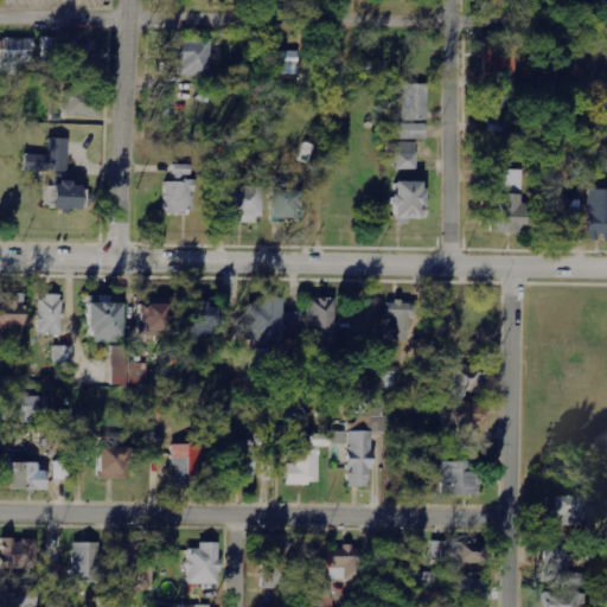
[(98,69),(96,33),(66,36),(68,50),(53,50),(52,38),(40,38),(42,63),(56,62),(56,66),(66,65),(66,71),(98,69)]
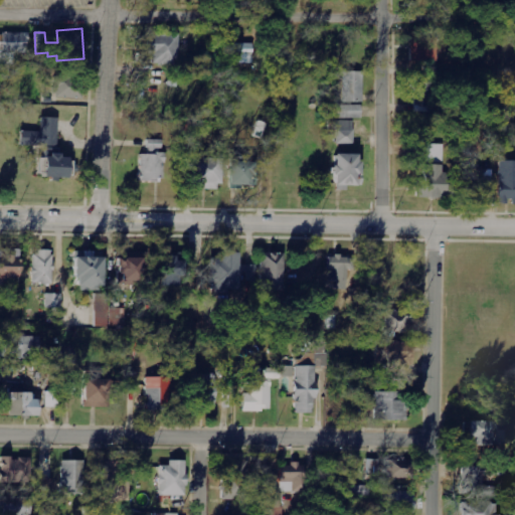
[(0,64),(14,64),(14,54),(27,53),(27,33),(0,33),(0,64)]
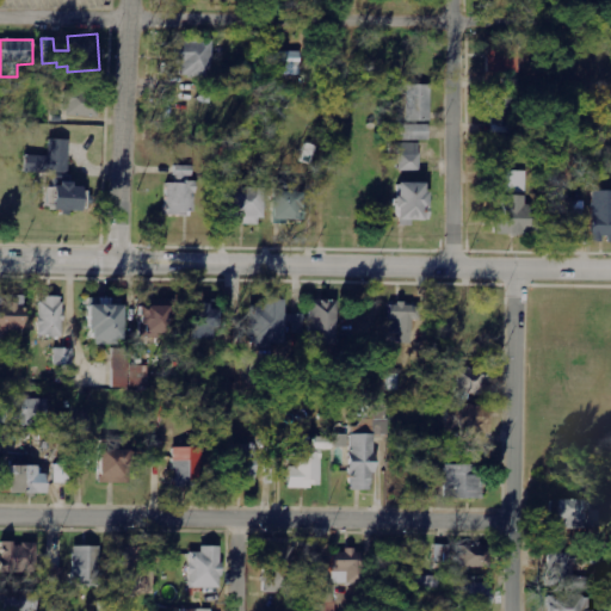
[(173,67),(180,67),(179,78),(211,78),(213,42),(173,41),(173,67)]
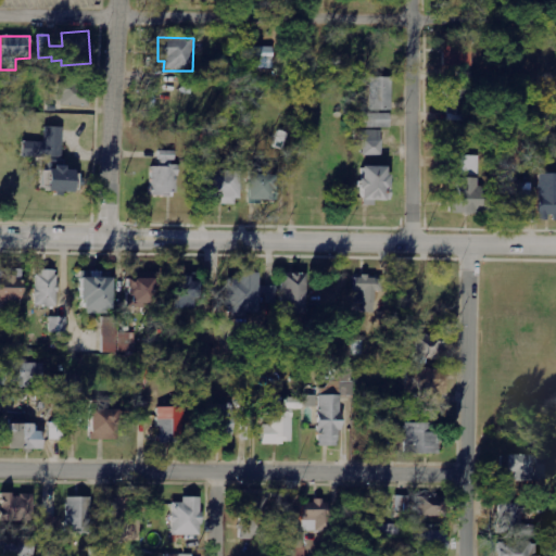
[(444,41),(444,67),(471,67),(472,42),(444,41)]
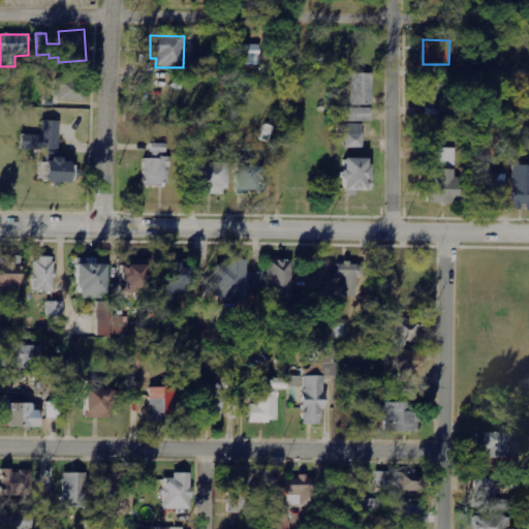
[(259,45),(236,44),(236,57),(242,57),(242,65),(258,66),(259,45)]
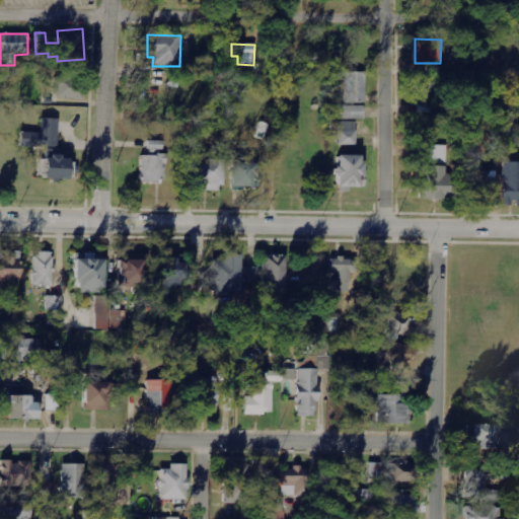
[(366,72),(345,73),(346,103),(366,102),(366,72)]
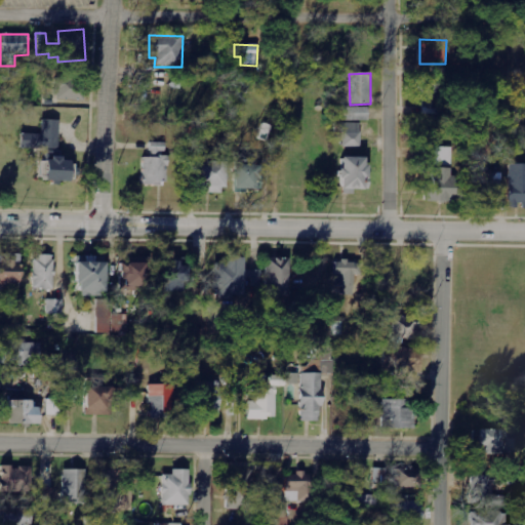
[(55,78),(54,99),(83,101),(84,79),(55,78)]
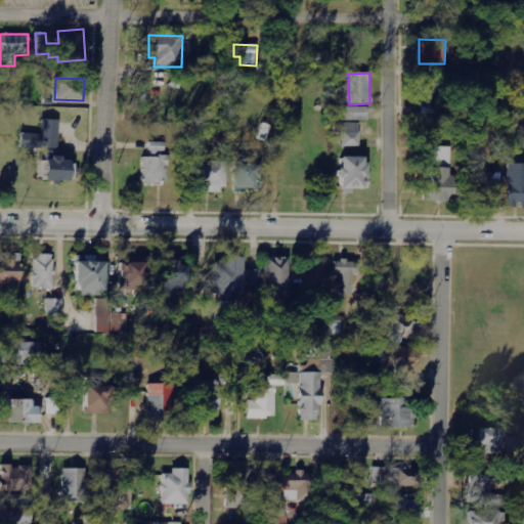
[(422,84),(422,115),(437,115),(436,84),(422,84)]
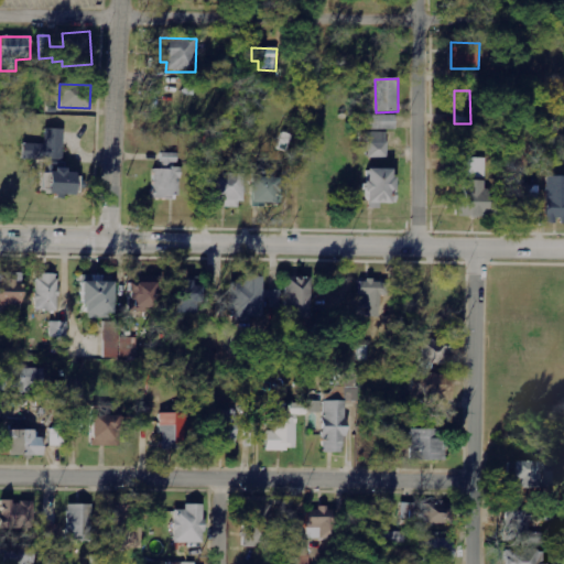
[(397,116),(372,116),(371,130),(396,130),(397,116)]
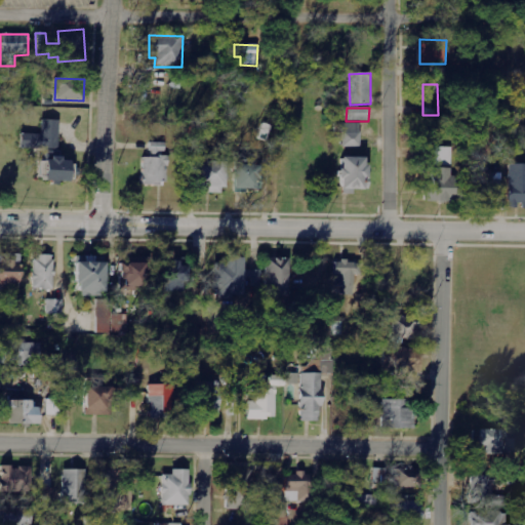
[(59,120),(42,120),(42,134),(22,133),(21,148),(45,149),(45,161),(39,161),(39,179),(73,179),(74,161),(59,161),(59,120)]
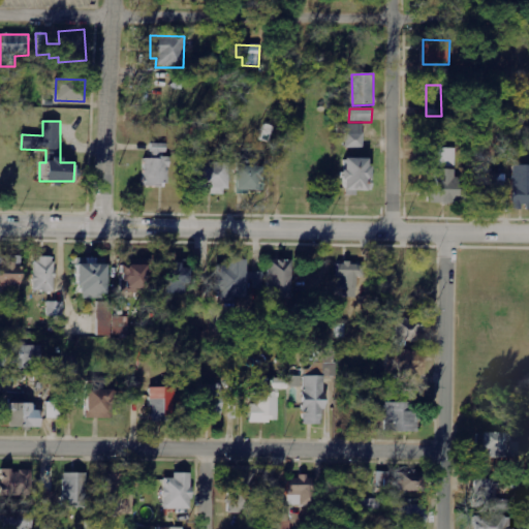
[(364,147),(364,124),(338,124),(338,135),(346,135),(346,147),(364,147)]
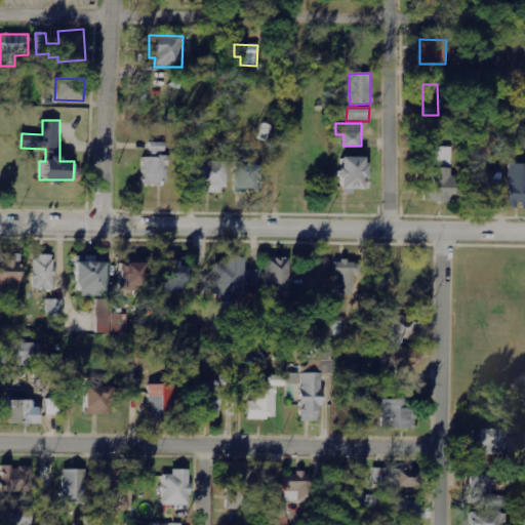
[(434,166),(451,166),(451,148),(434,148),(434,166)]
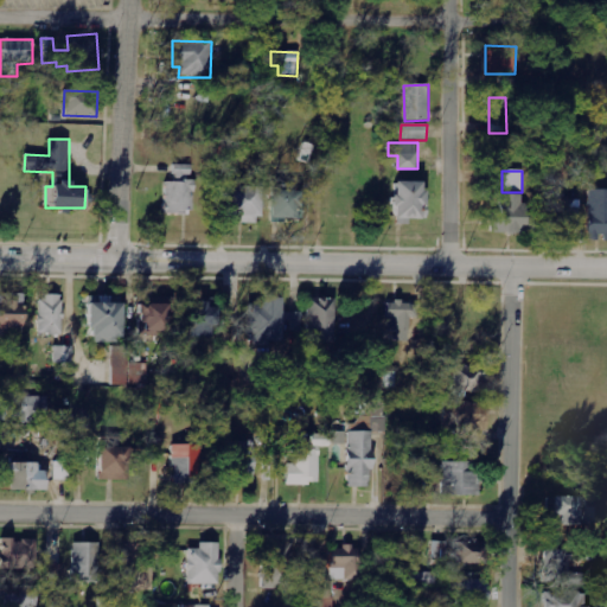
[(193,181),(165,180),(164,212),(192,212),(193,181)]
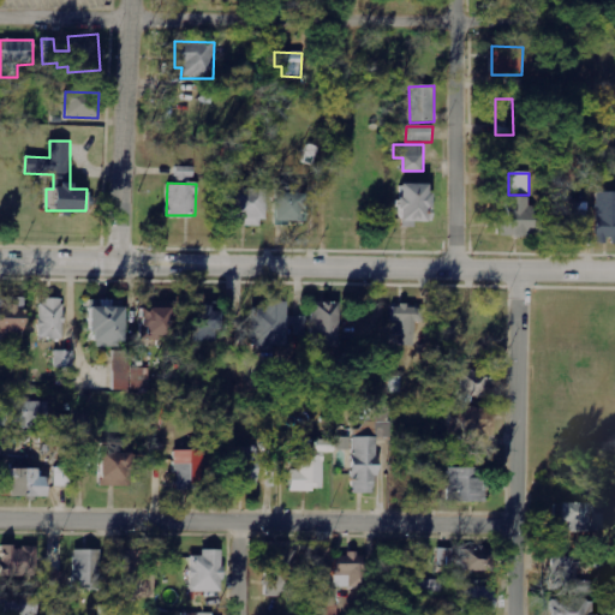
[(430,186),(399,185),(398,222),(429,224),(430,186)]
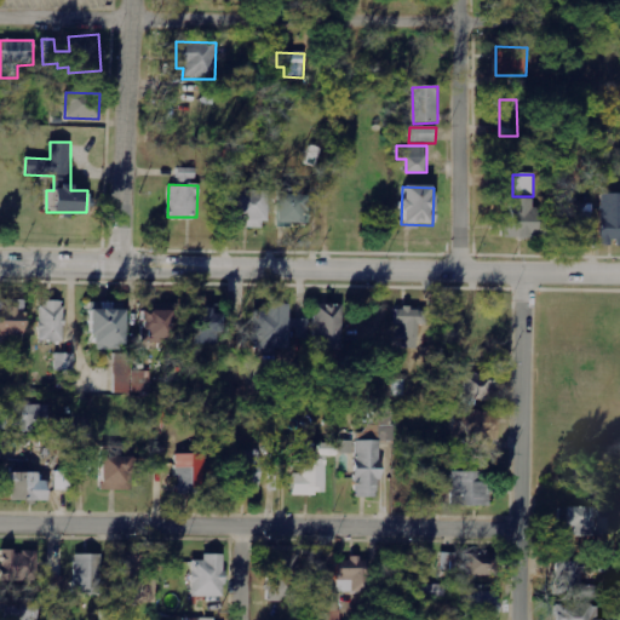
[(231,189),(231,228),(263,228),(264,190),(231,189)]
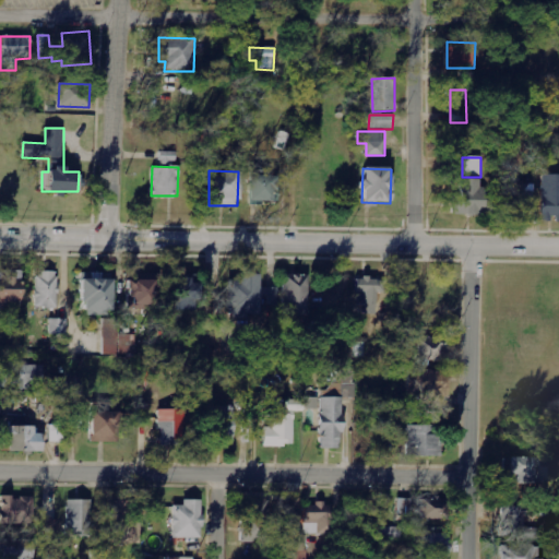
[(249,203),(276,202),(276,175),(248,176),(249,203)]
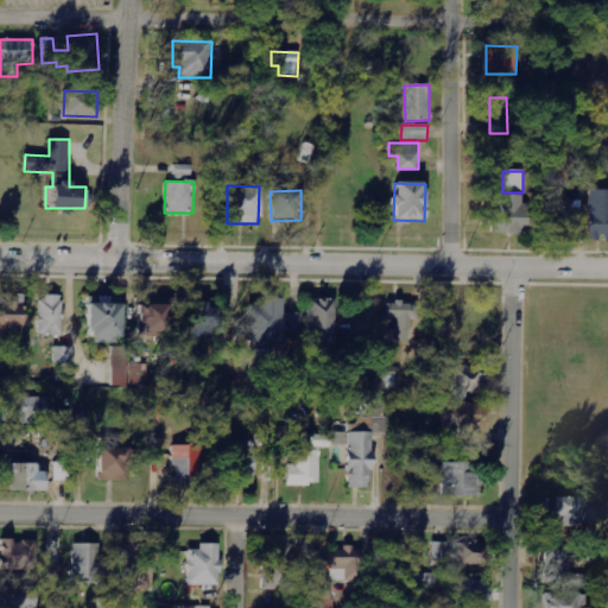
[(588,240),(607,240),(607,191),(589,191),(588,240)]
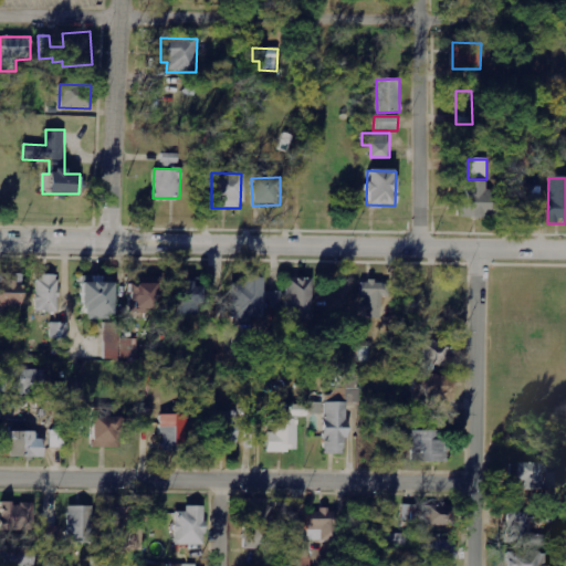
[(489,182),(467,181),(465,200),(458,200),(457,218),(480,219),(481,212),(488,212),(489,182)]
